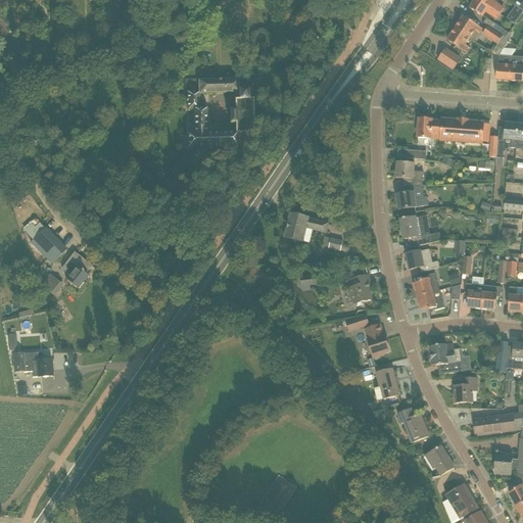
[(478,0),(474,0),(469,8),(482,16),(485,12),(496,19),(500,14),(478,0)]
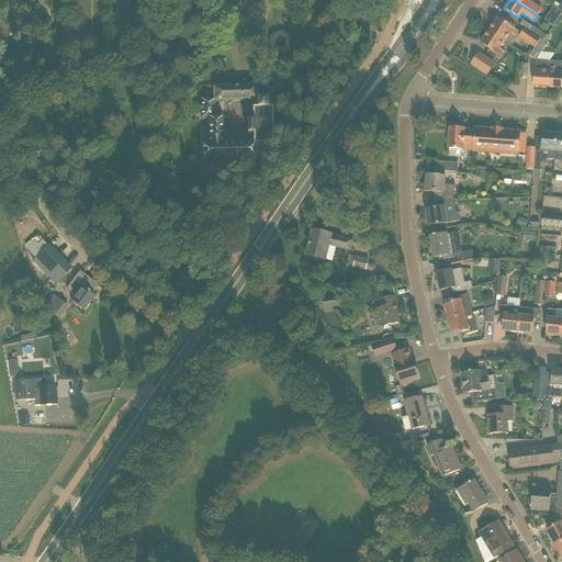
[(530,0),(514,0),(537,15),(541,11),(529,2),(530,0)]
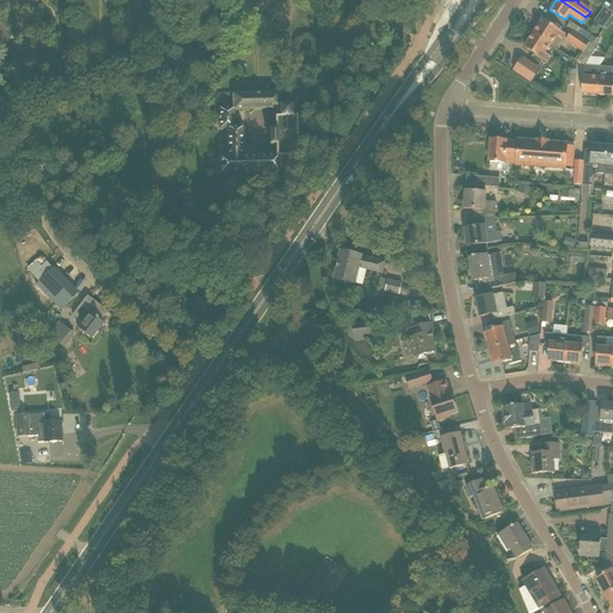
[(594,22),(604,28),(612,12),(605,7),(594,22)]
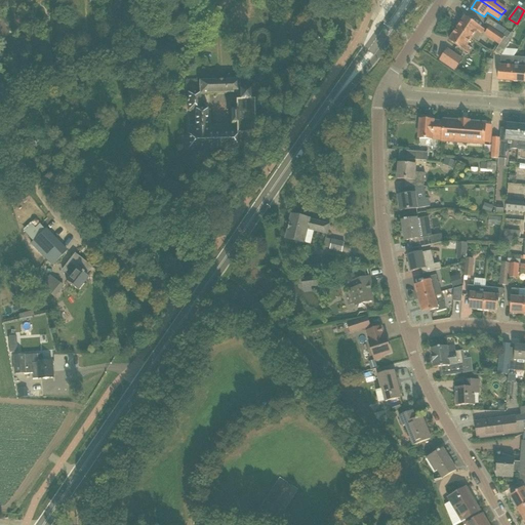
[(466,16),(457,29),(471,38),(479,43),(483,36),(481,34),(484,30),(466,16)]
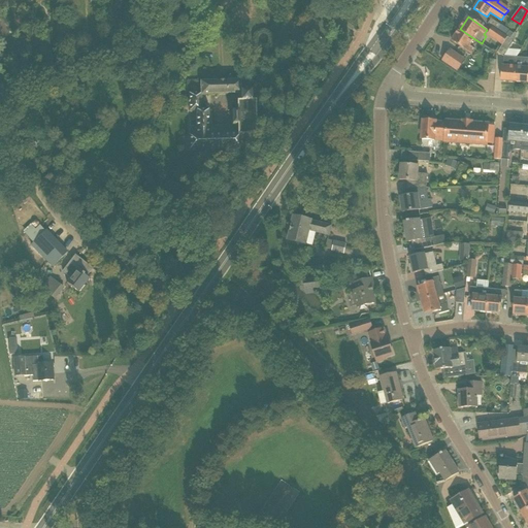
[(506,36),(497,30),(494,28),(491,33),(504,43),(507,37),(506,36)]
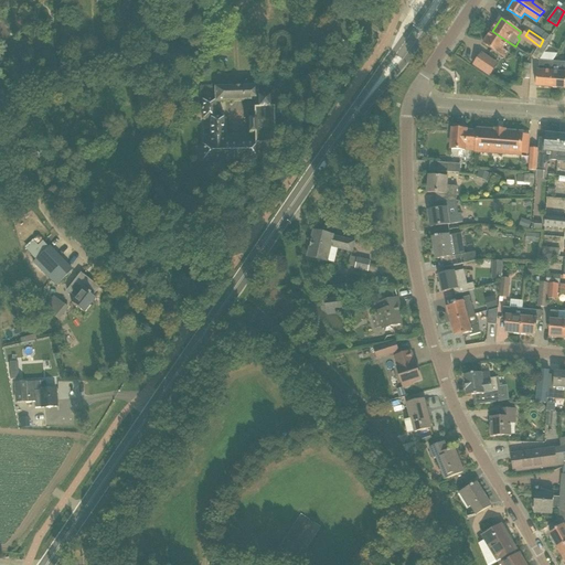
[(507,41),(492,31),(483,44),(503,57),(507,52),(502,49),(507,41)]
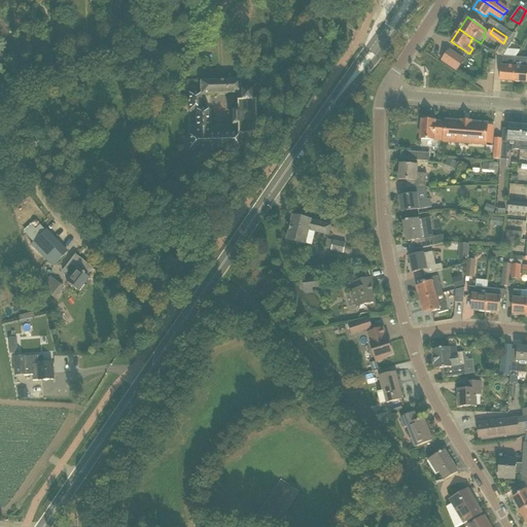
[(497,51),(502,56),(513,41),(516,34),(514,32),(513,34),(510,39),(506,37),(503,43),(497,51)]
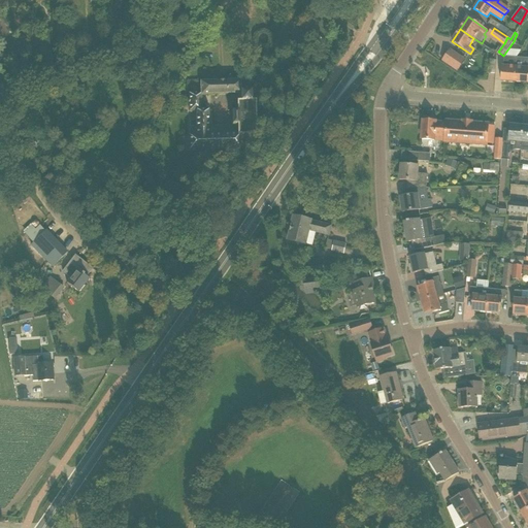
[(442,61),(452,67),(458,71),(465,60),(459,56),(450,50),(442,61)]
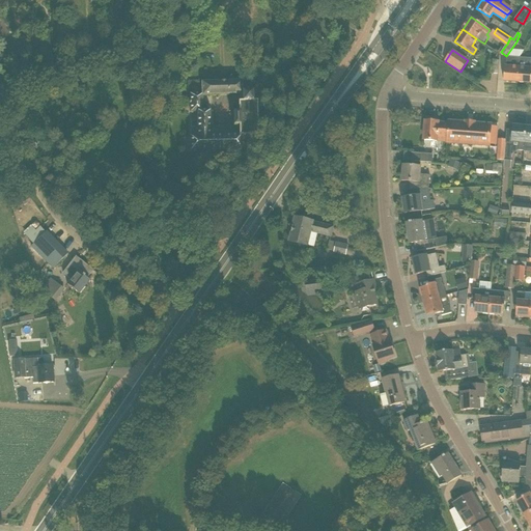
[(508,61),(506,60),(506,66),(504,66),(504,81),(518,82),(520,57),(508,57),(508,61)]
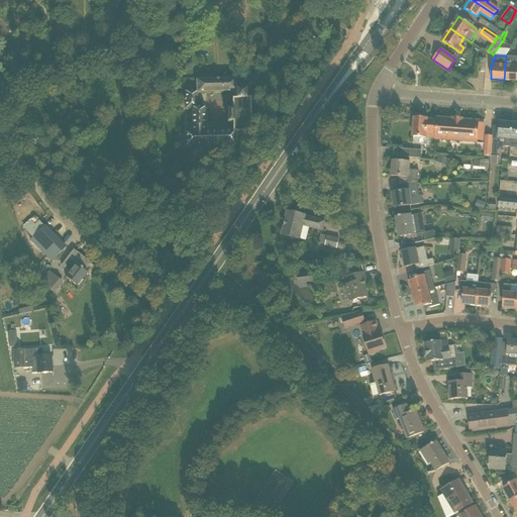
[(516,57),(506,56),(504,80),(516,81),(516,57)]
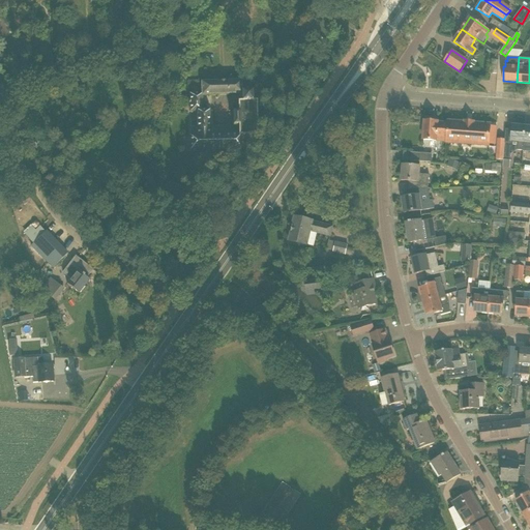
[(257,101),(252,101),(252,91),(242,92),(242,80),(202,81),(202,93),(189,94),(190,112),(197,112),(197,137),(190,137),(190,150),(241,149),(240,136),(257,136),(257,101)]
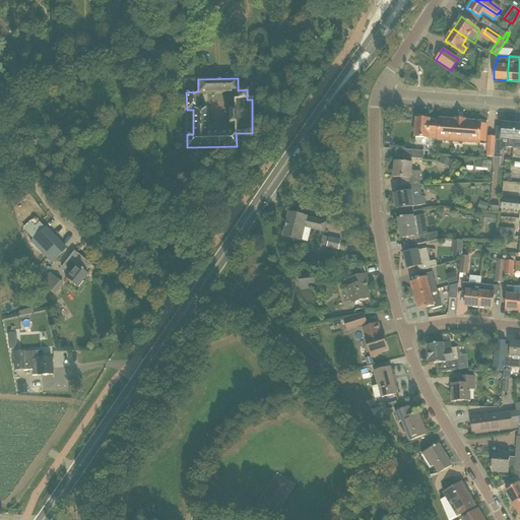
[(16,79),(3,83),(6,91),(19,86),(16,79)]
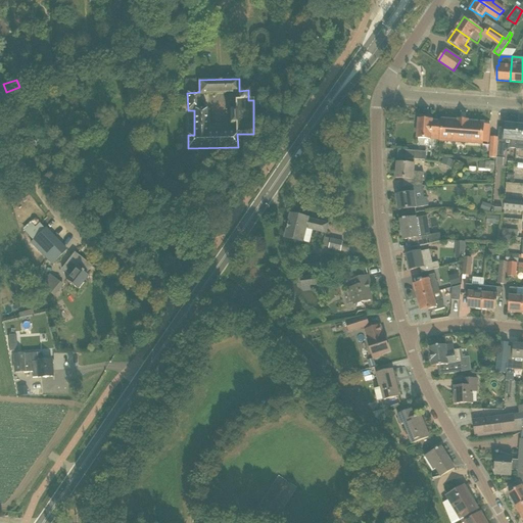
[(419,120),(418,138),(440,140),(442,122),(432,122),(432,121),(419,120)]
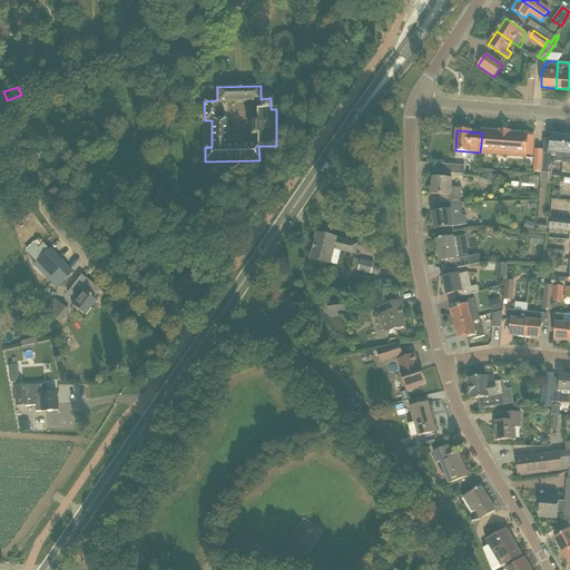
[(482,133),(480,153),(480,154),(526,157),(526,149),(532,150),(533,136),(527,136),(527,134),(510,133),(510,131),(500,130),(500,131),(482,130),(482,133)]
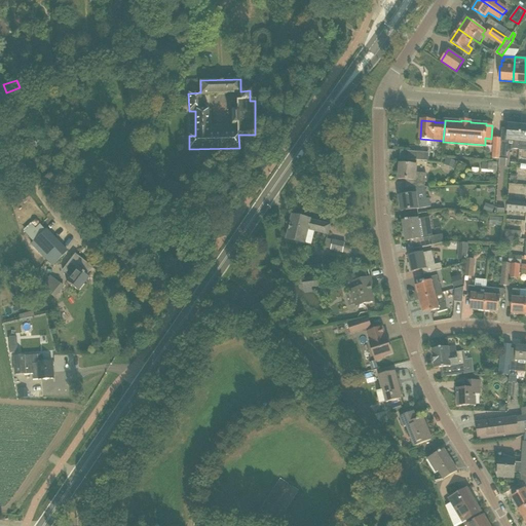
[(521,125),(509,124),(506,141),(514,141),(514,149),(519,149),(519,146),(521,125)]
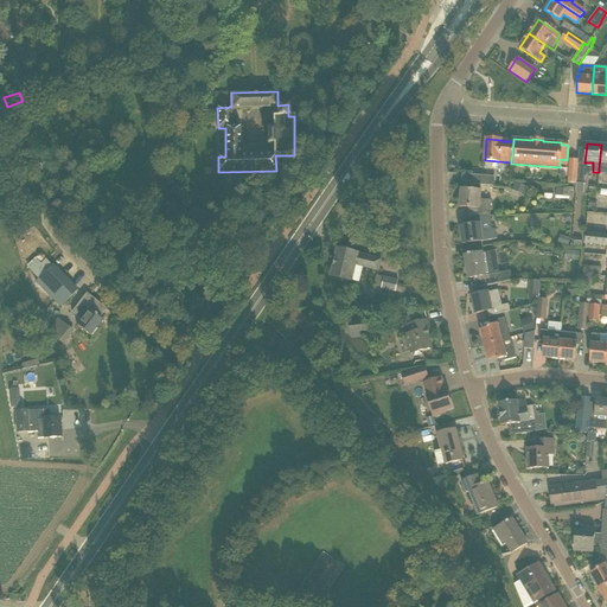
[(568,183),(576,183),(577,164),(577,159),(569,159),(568,183)]
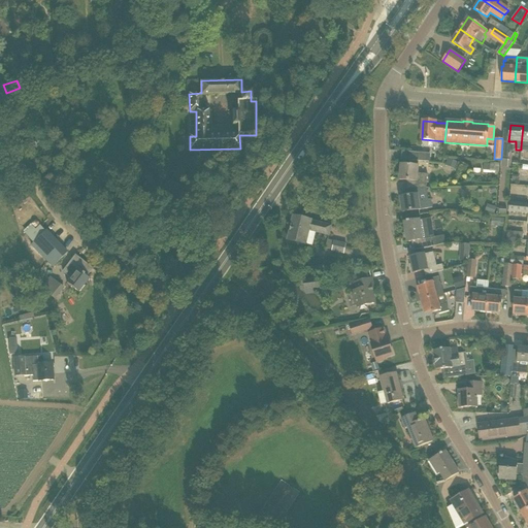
[(502,142),(501,159),(508,160),(509,142),(502,142)]
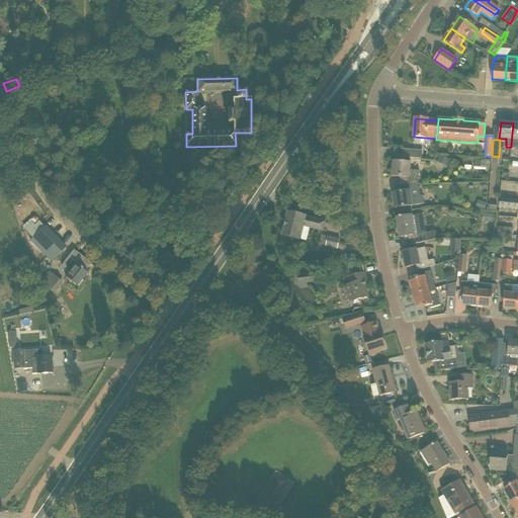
[(394,156),(410,158),(411,150),(395,148),(394,156)]
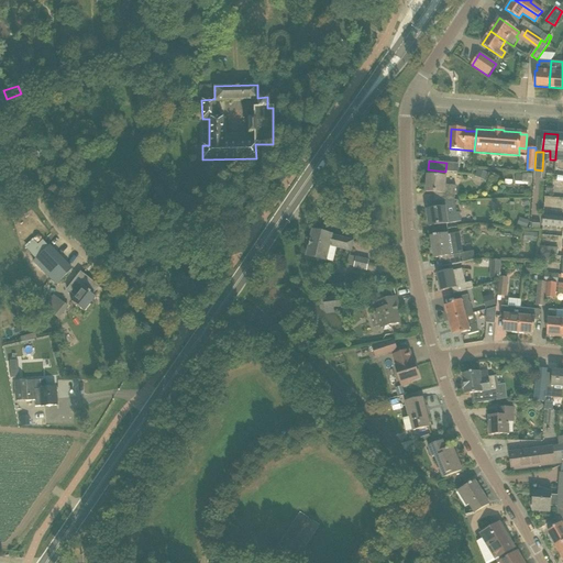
[(478,168),(475,176),(484,179),(487,173),(478,168)]
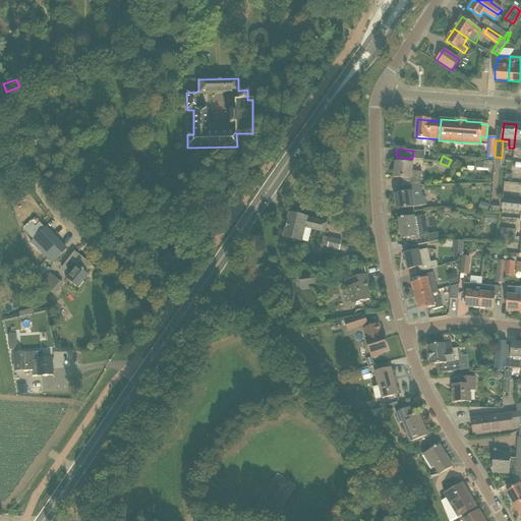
[(482,169),(488,169),(493,169),(493,161),(483,160),(483,162),(482,169)]
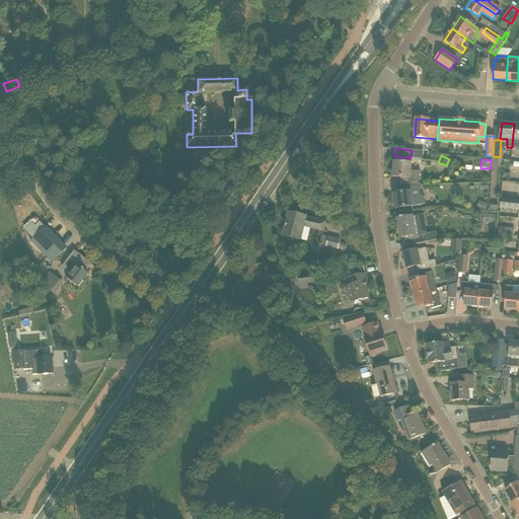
[(399,177),(400,186),(419,184),(420,171),(411,170),(412,163),(394,161),(393,176),(399,177)]
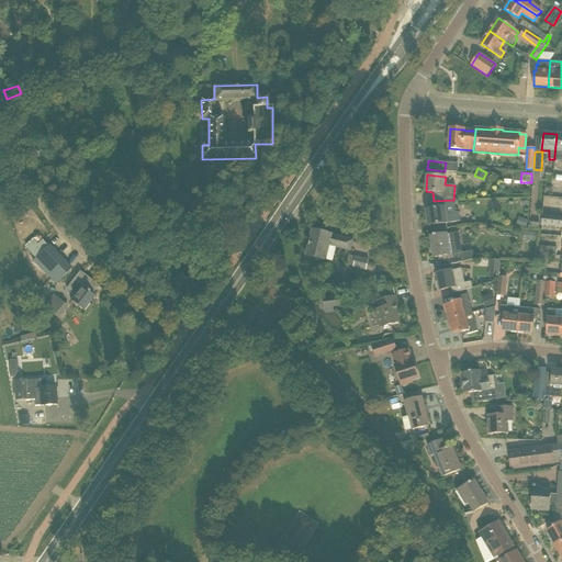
[(426,210),(428,226),(460,221),(459,212),(456,213),(453,200),(434,201),(434,209),(426,210)]
